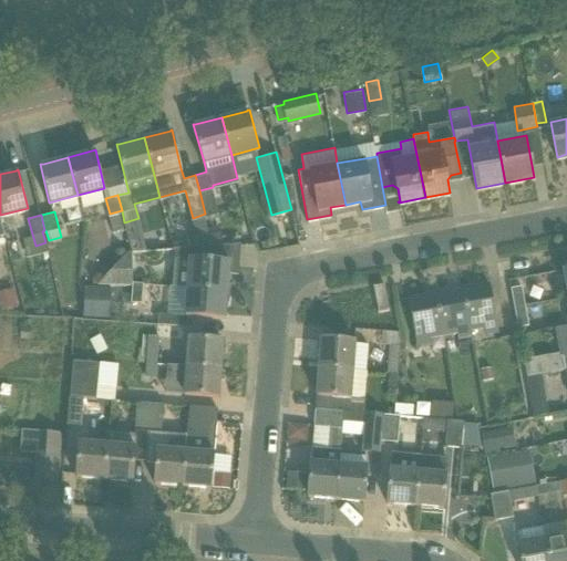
[(223,242),(220,229),(208,232),(210,243),(220,242),(223,242)]
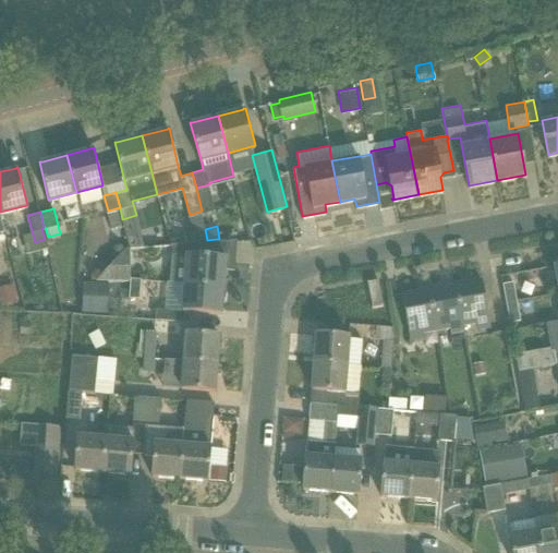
[(143,244),(140,228),(125,231),(129,245),(143,244)]
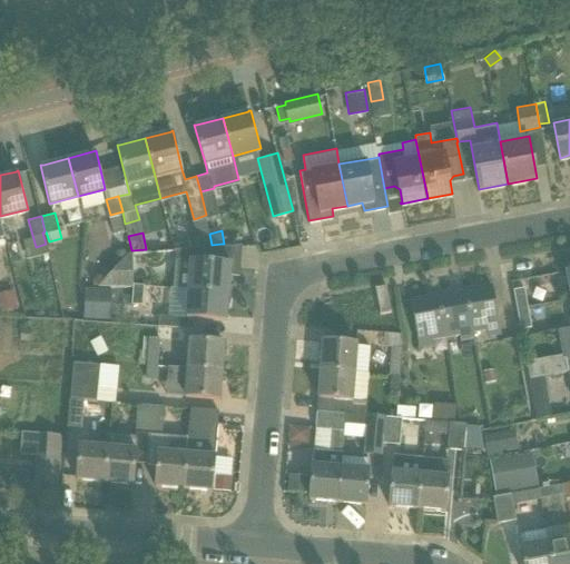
[(222,246),(176,248),(176,256),(175,256),(173,285),(228,289),(231,264),(231,260),(229,260),(220,260),(222,246)]
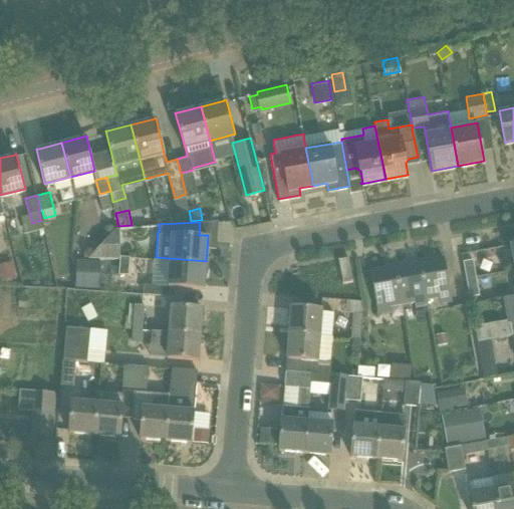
[(119,254),(119,256),(120,256),(119,271),(129,272),(130,255),(119,254)]
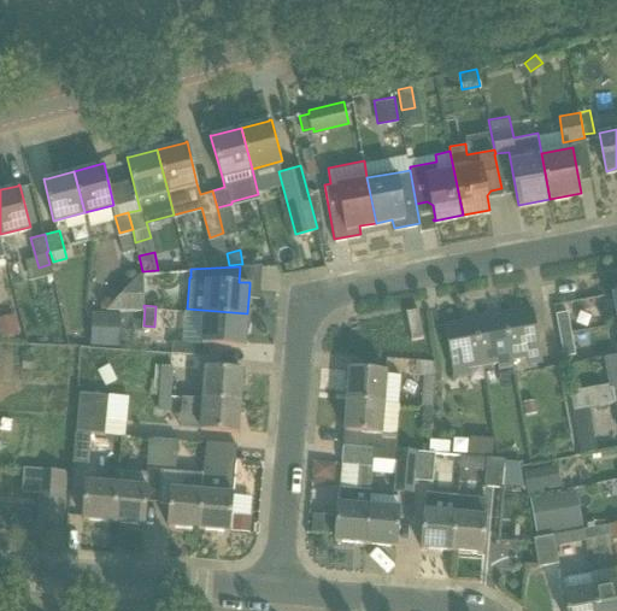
[(418,307),(406,309),(412,338),(423,335),(418,307)]
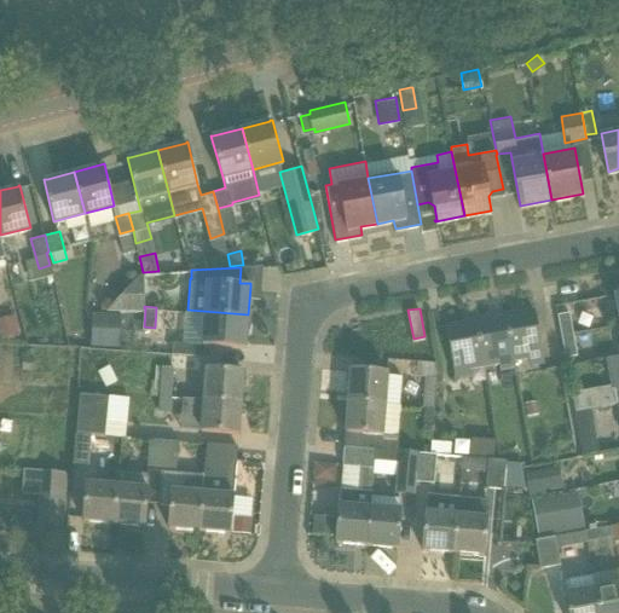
[(504,311),(513,359),(527,356),(528,362),(544,358),(534,308),(505,313),(504,311)]
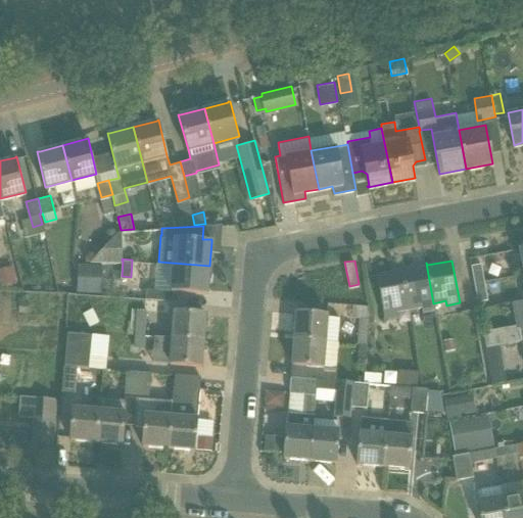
[(77,290),(89,290),(90,262),(78,262),(77,290)]
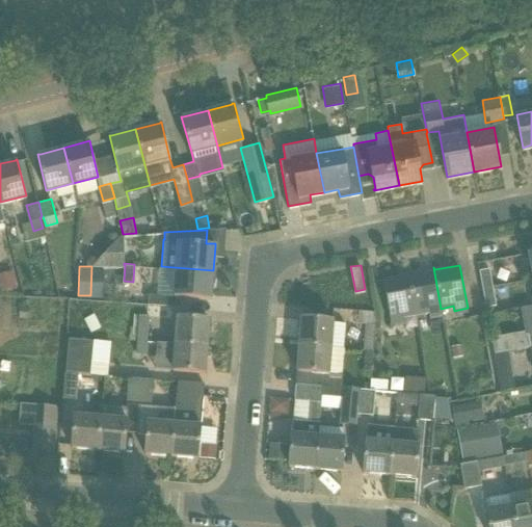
[(211,297),(213,270),(161,266),(158,266),(157,292),(153,292),(149,292),(148,302),(152,302),(175,305),(176,294),(211,297)]
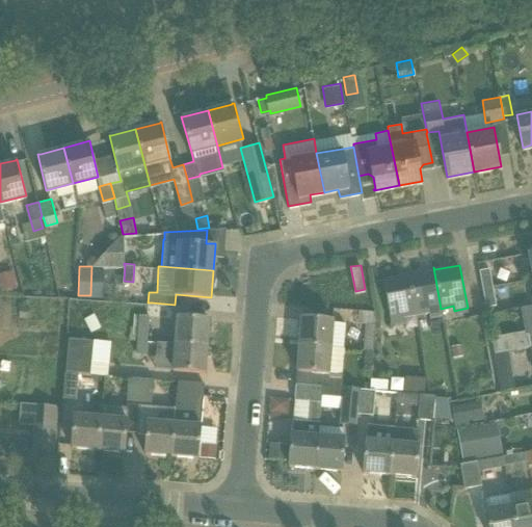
[(441,309),(433,267),(432,268),(433,270),(409,274),(409,272),(408,272),(416,313),(428,311),(429,315),(442,313),(441,309)]
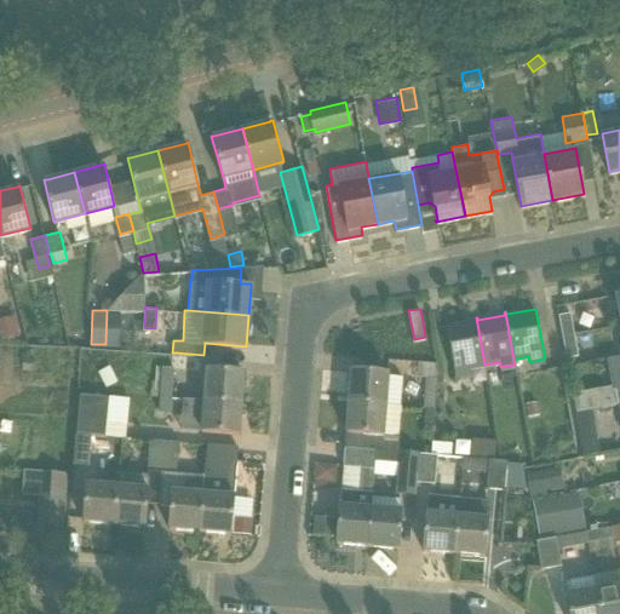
[(562,334),(573,332),(569,311),(558,313),(562,334)]
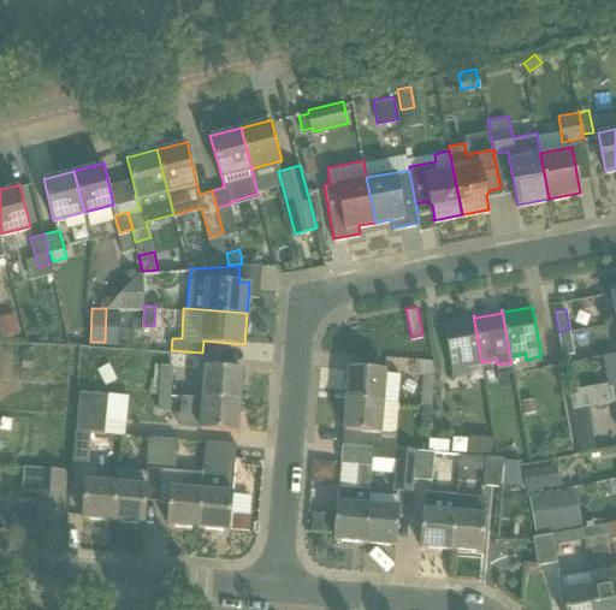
[(19,330),(15,311),(0,313),(0,327),(1,333),(19,330)]
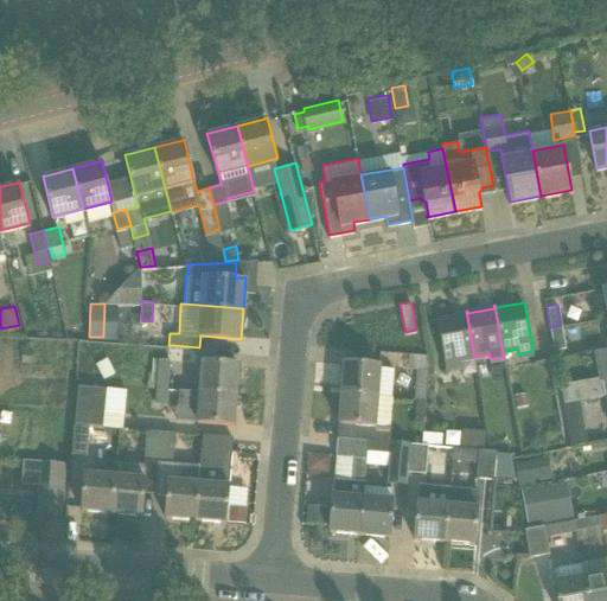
[(474,357),(466,311),(465,311),(466,313),(438,318),(446,368),(474,362),(473,357),(474,357)]
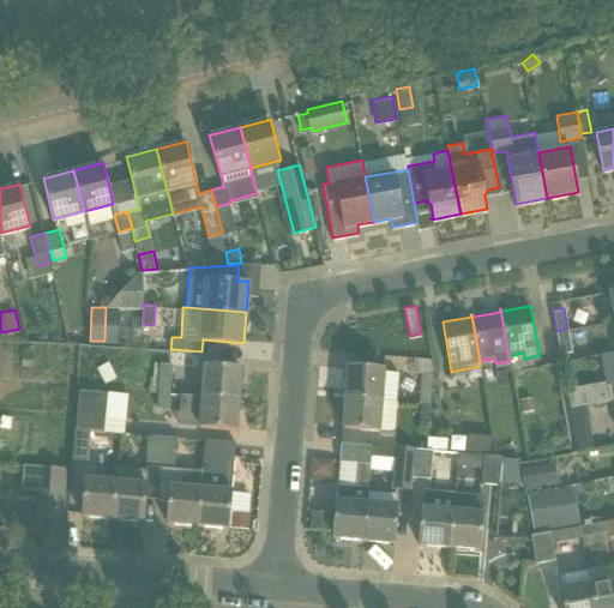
[(560,351),(572,350),(567,329),(557,331),(560,351)]
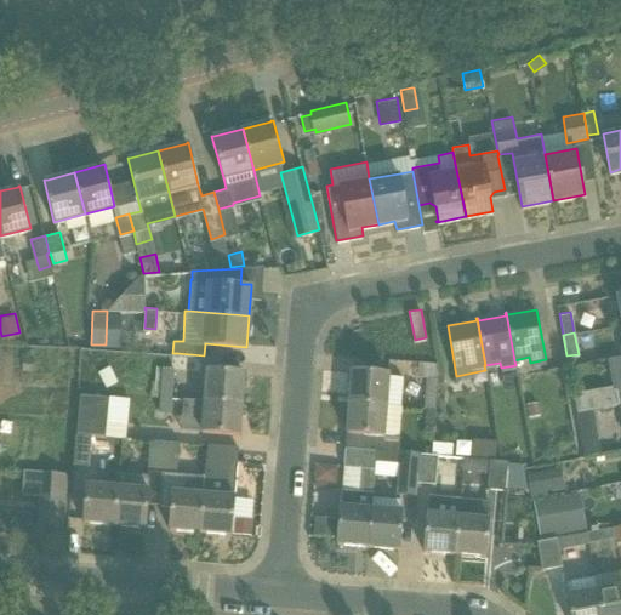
[(160,396),(171,396),(174,365),(163,364),(160,396)]
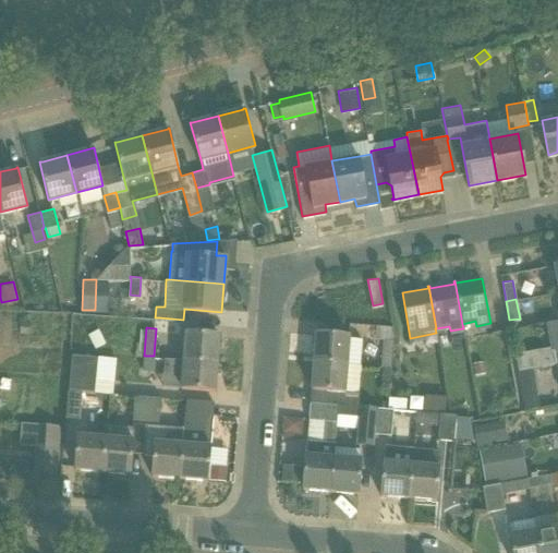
[(217,361),(219,334),(186,331),(183,359),(217,361)]
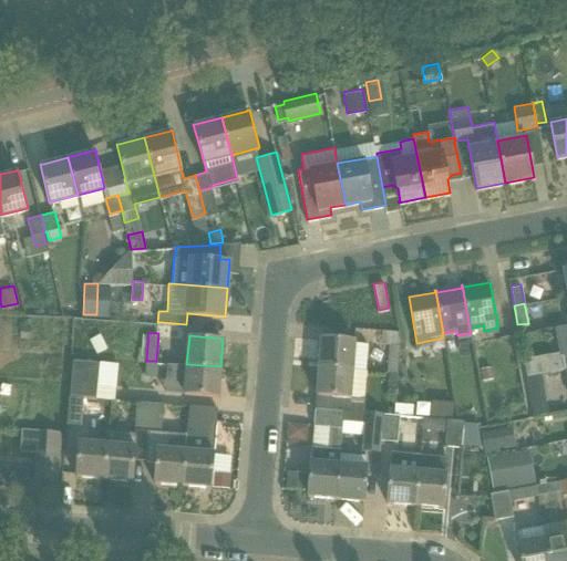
[(321,336),(319,364),(352,367),(367,369),(368,342),(356,341),(356,340),(321,336)]
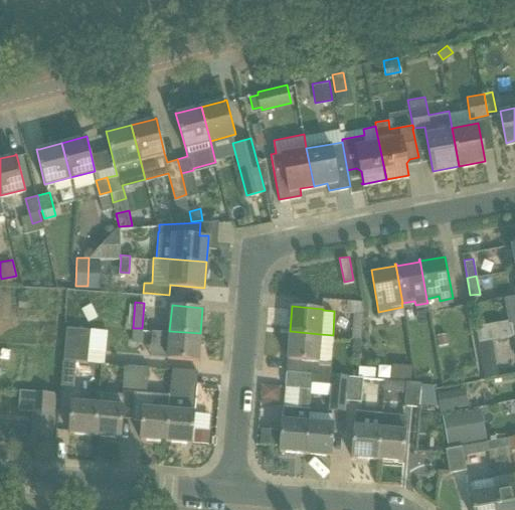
[(354,312),(352,337),(361,337),(363,312),(354,312)]
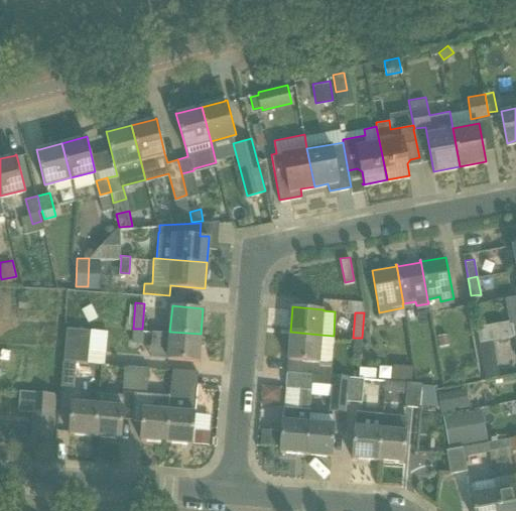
[(489,324),(477,326),(479,341),(491,339),(489,324)]
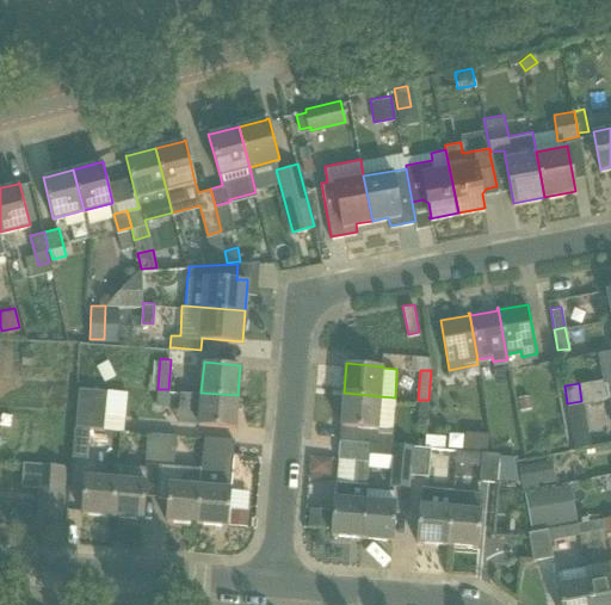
[(75,425),(90,426),(104,427),(107,389),(79,387),(75,425)]
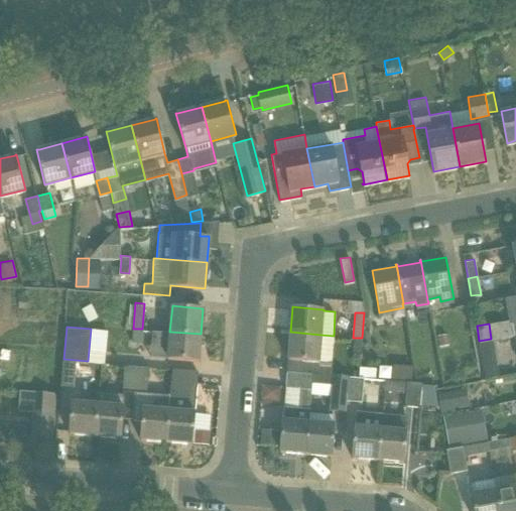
[(132,341),(141,342),(142,329),(133,329),(132,341)]
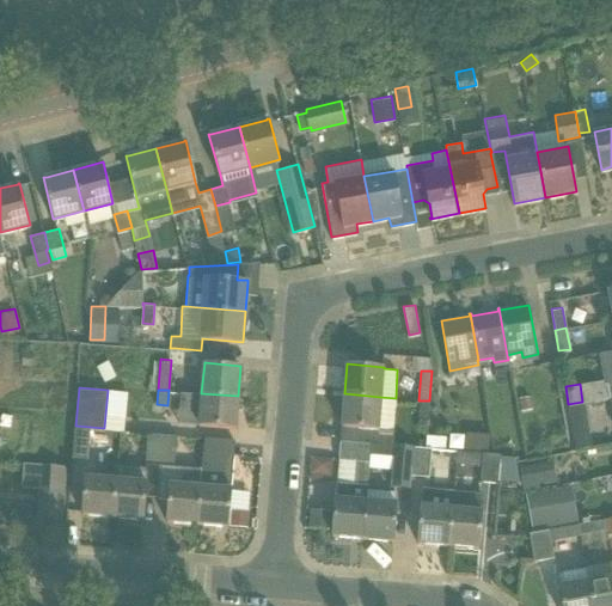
[(236,427),(238,396),(201,393),(199,423),(236,427)]
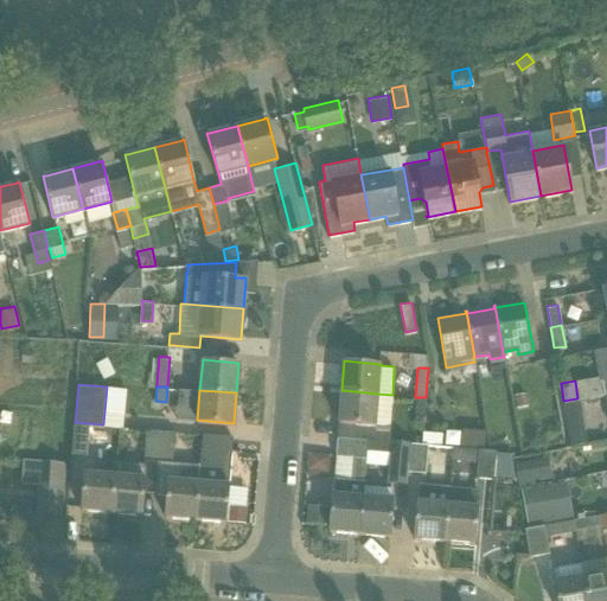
[(377,394),(342,390),(338,435),(368,438),(390,440),(391,423),(376,422),(377,394)]
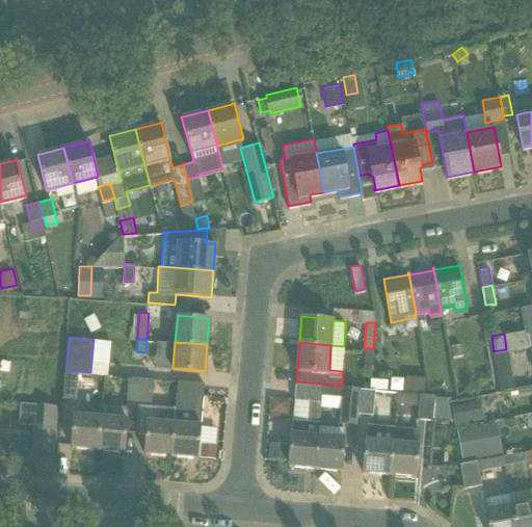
[(452,356),(462,353),(460,343),(450,345),(452,356)]
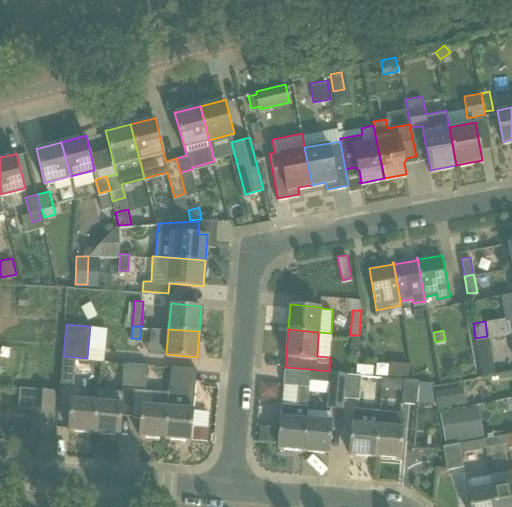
[(73,383),(75,357),(63,356),(61,381),(73,383)]
